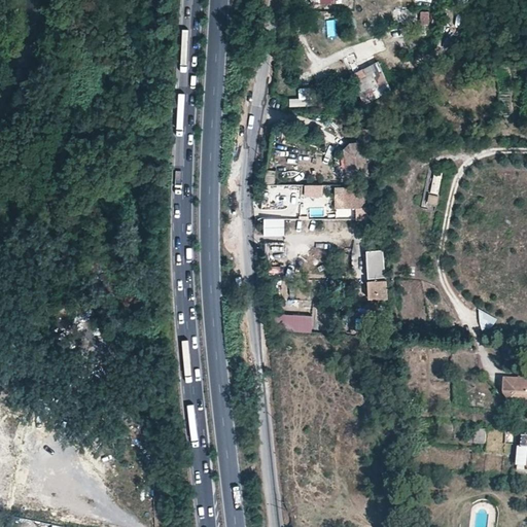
[(430,27),(430,12),(420,12),(420,27),(430,27)]
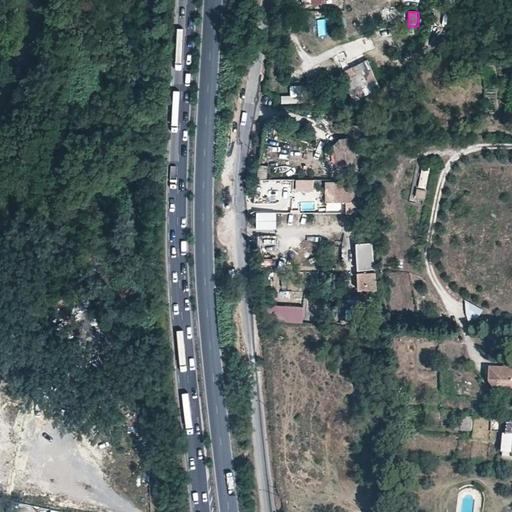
[(347,27),(344,17),(338,18),(340,28),(347,27)]
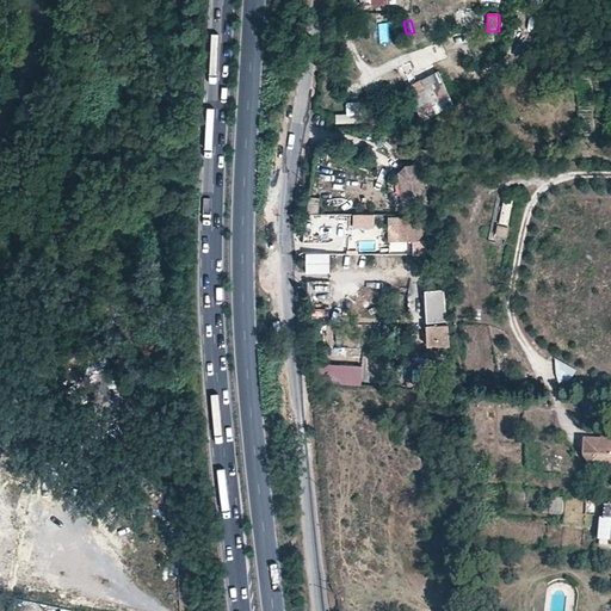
[(442,42),(430,47),(434,62),(448,57),(442,42)]
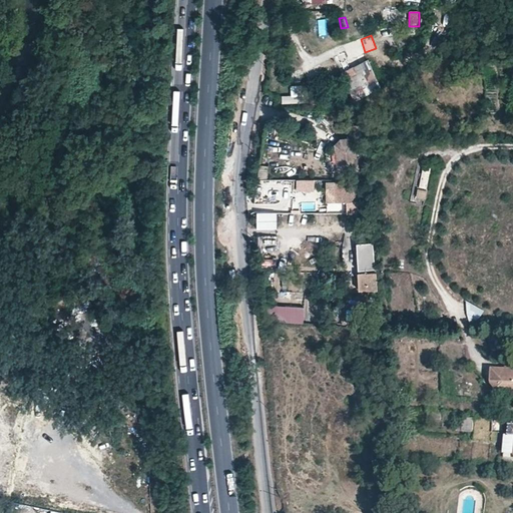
[(368,61),(345,72),(353,90),(376,79),(368,61)]
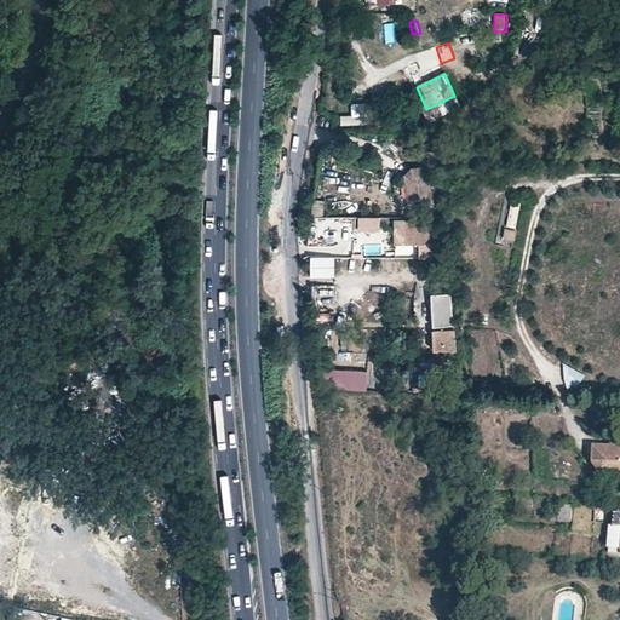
[(391,113),(375,114),(377,126),(392,125),(391,113)]
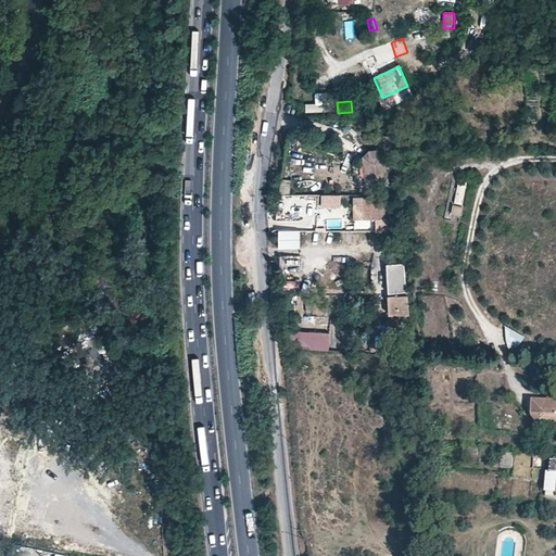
[(321,103),(305,105),(306,113),(324,111),(321,103)]
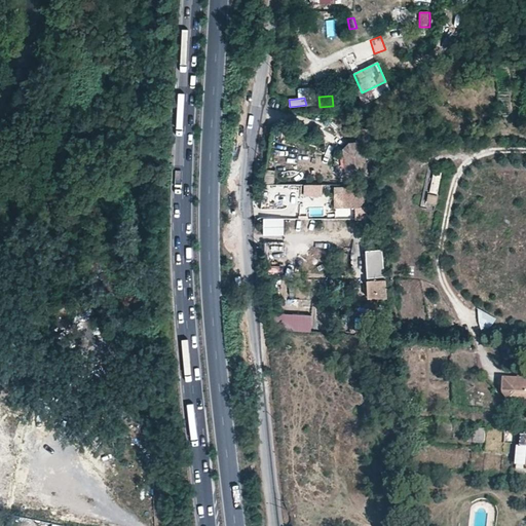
[(341,146),(343,171),(350,176),(367,174),(364,138),(347,140),(341,146)]
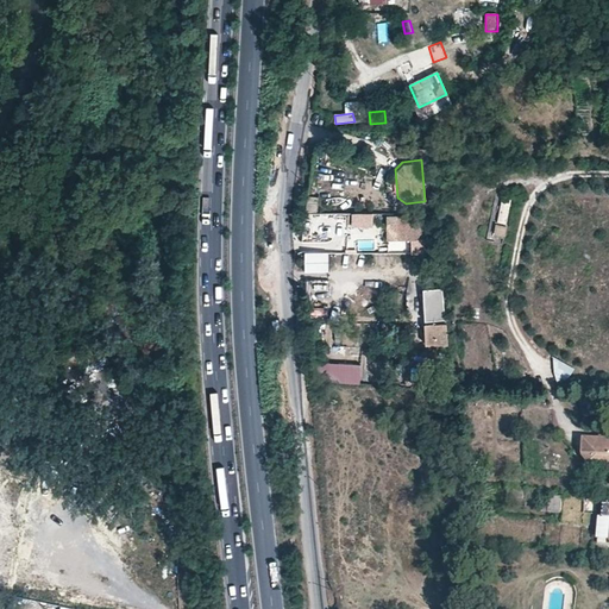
[(384,213),(319,212),(319,196),(307,195),(307,214),(316,214),(315,225),(316,225),(316,236),(345,236),(345,227),(384,228),(384,213)]
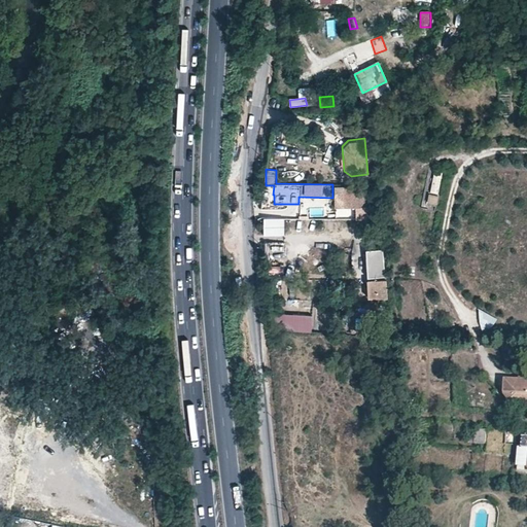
[(432,171),(430,192),(440,194),(442,171),(432,171)]
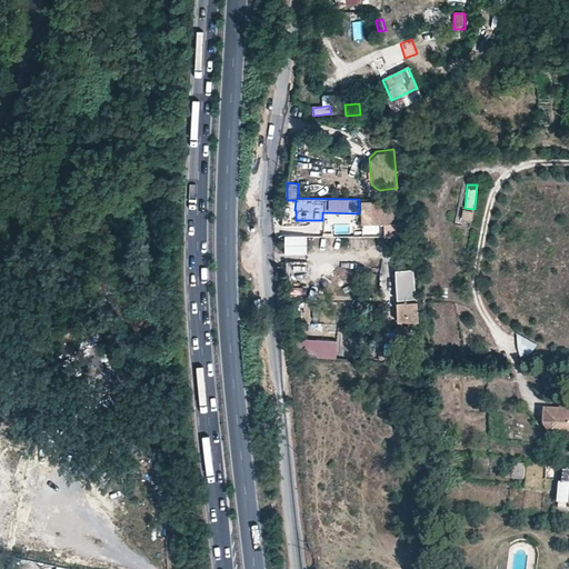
[(362,200),(362,222),(400,223),(401,201),(362,200)]
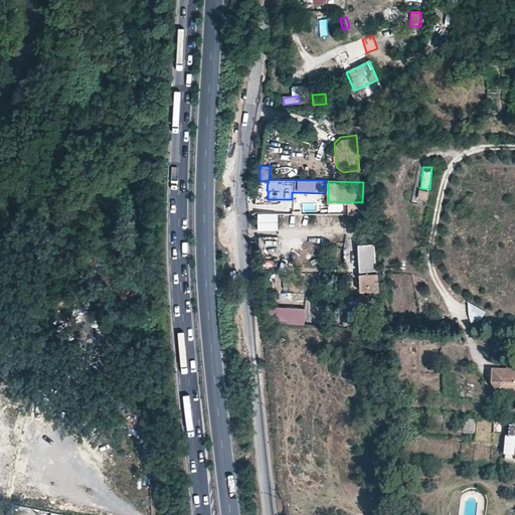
[(426,200),(428,190),(418,189),(417,198),(426,200)]
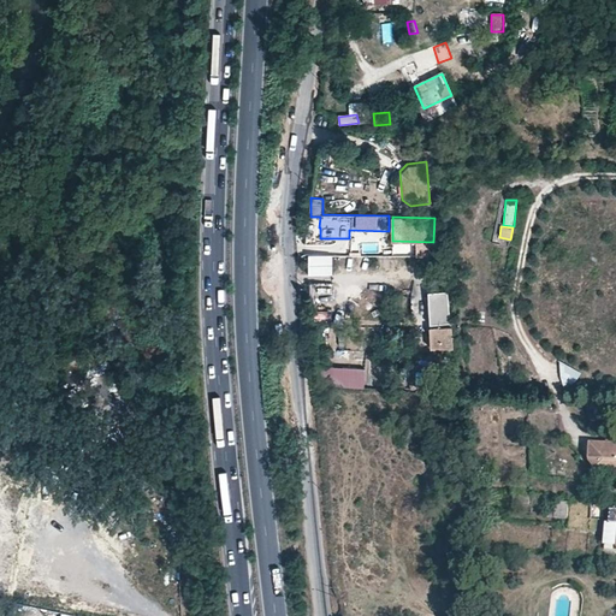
[(333,256),(309,256),(309,267),(309,274),(333,274),(333,256)]
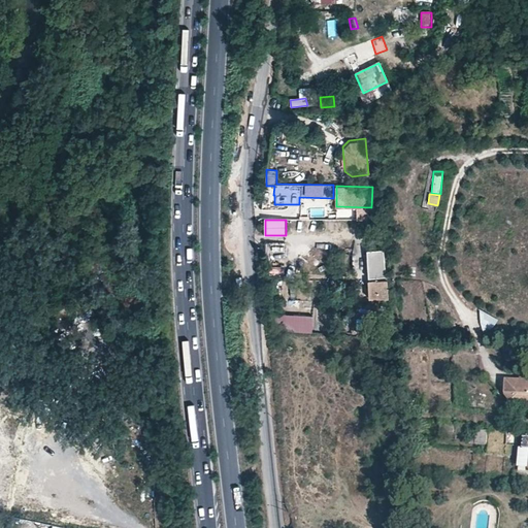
[(266,243),(267,259),(285,258),(284,242),(266,243)]
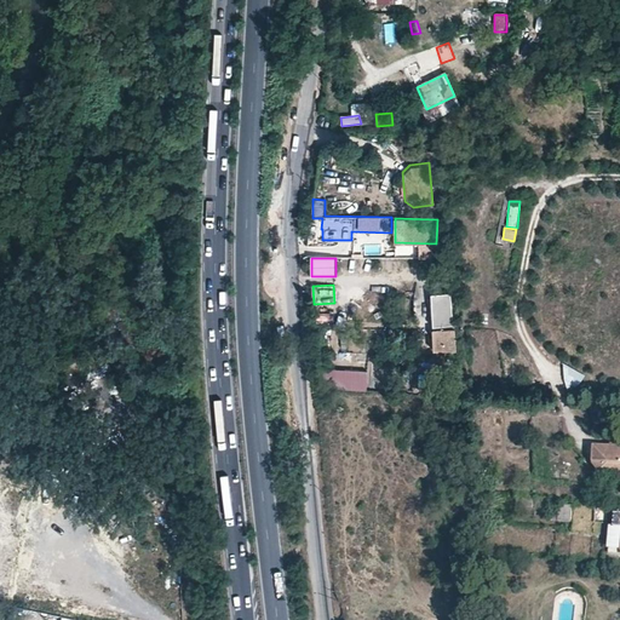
[(453,327),(452,296),(432,296),(434,327),(453,327)]
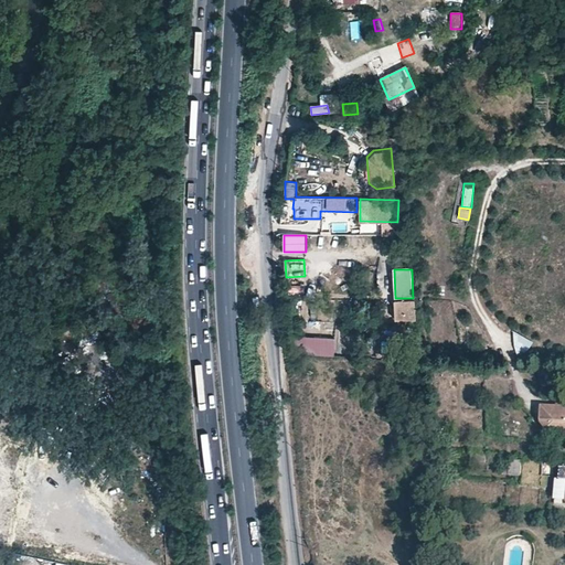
[(404,320),(416,319),(414,299),(403,300),(404,320)]
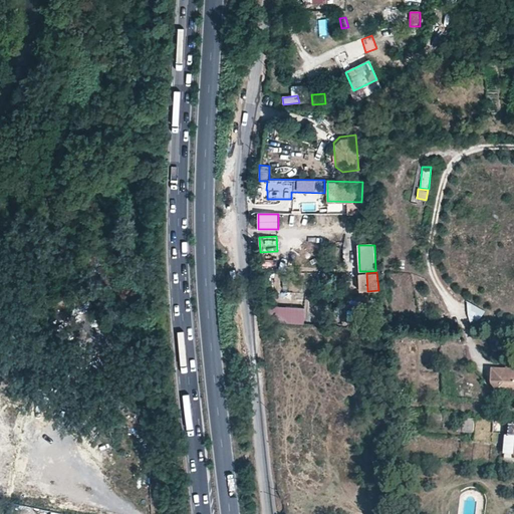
[(280,283),(280,273),(268,273),(268,283),(280,283)]
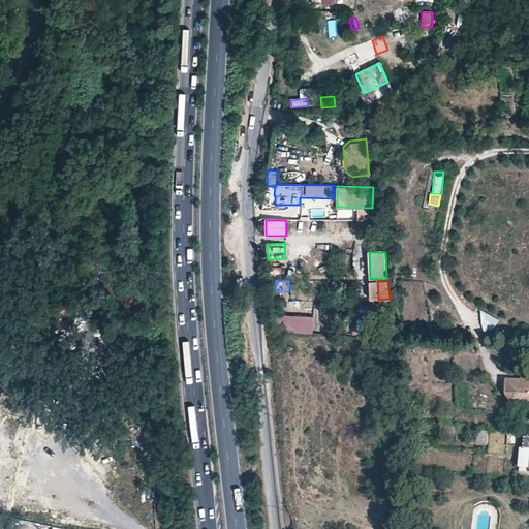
[(378,300),(377,281),(370,282),(369,282),(369,283),(370,298),(370,299),(371,300),(378,300)]
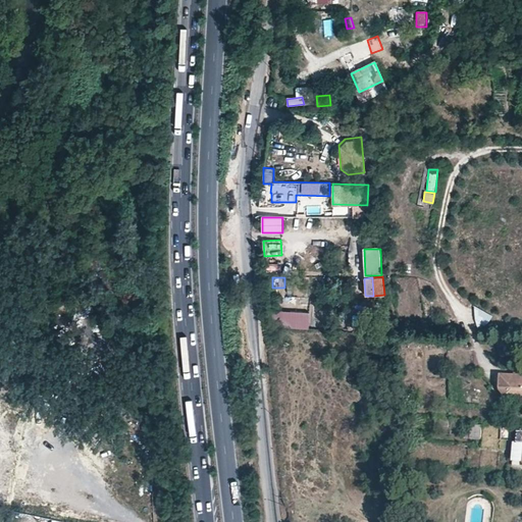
[(286,311),(270,310),(269,325),(308,328),(309,313),(286,311)]
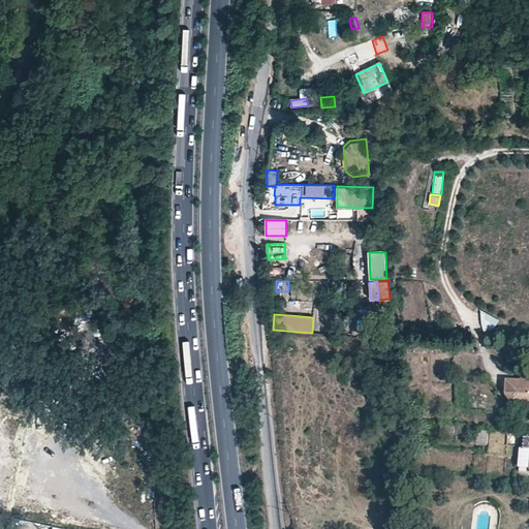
[(528,401),(528,378),(505,377),(504,392),(510,400),(528,401)]
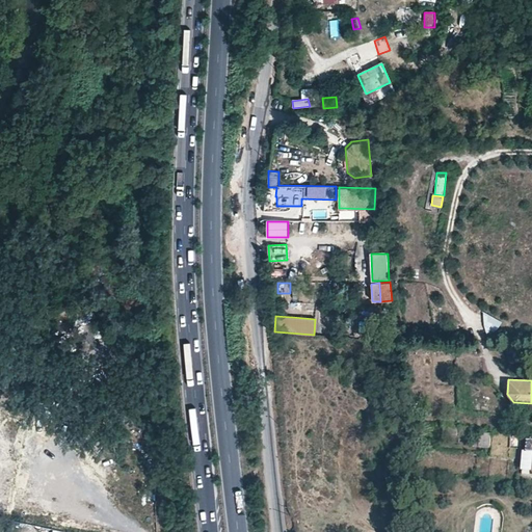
[(489,446),(489,434),(479,434),(479,437),(473,437),(472,446),(489,446)]
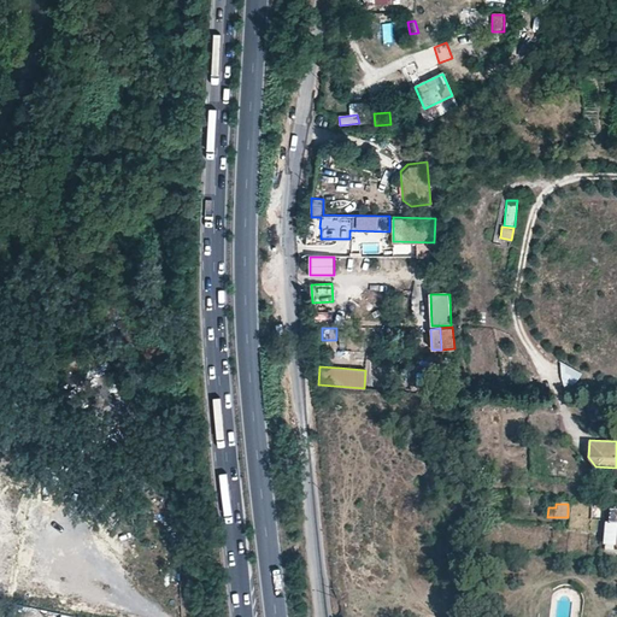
[(616,509),(610,509),(606,548),(616,548),(616,509)]
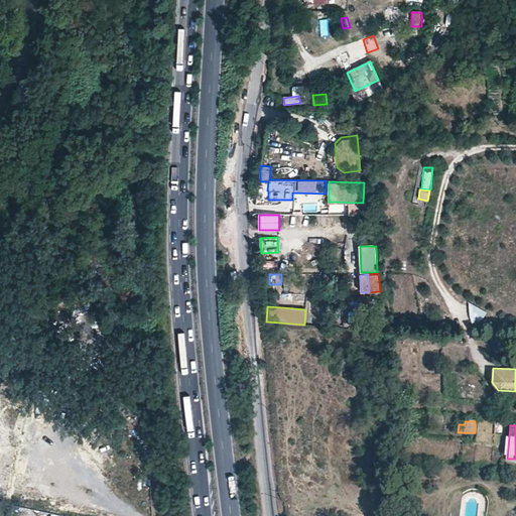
All buildings are outlined.
